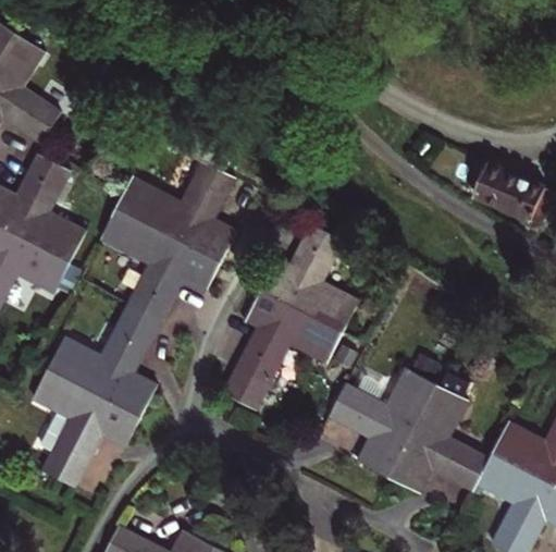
[(0,56),(14,35),(0,24),(0,56)]
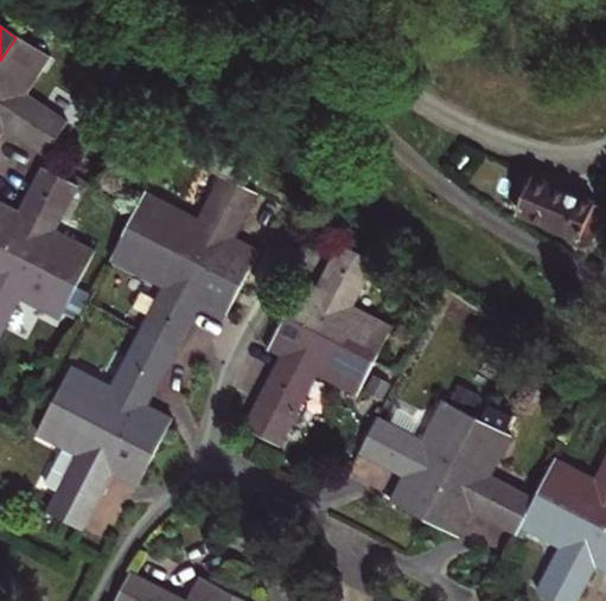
[(24,96),(38,74),(32,69),(40,55),(16,38),(0,61),(0,123),(2,120),(11,126),(7,133),(43,157),(65,122),(24,96)]
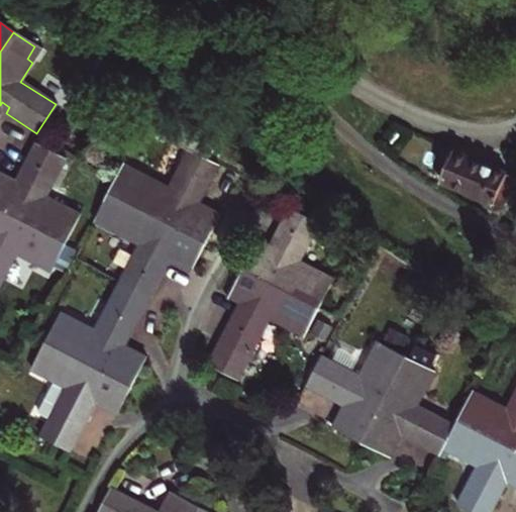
[(40,49),(34,46),(27,59),(32,63),(40,49)]
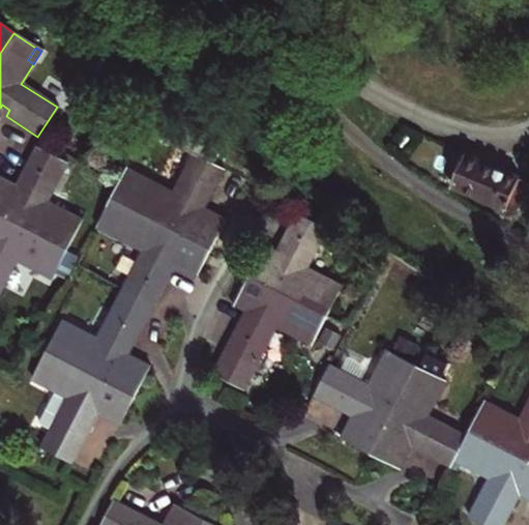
[(0,112),(6,116),(9,110),(2,105),(0,108),(0,112)]
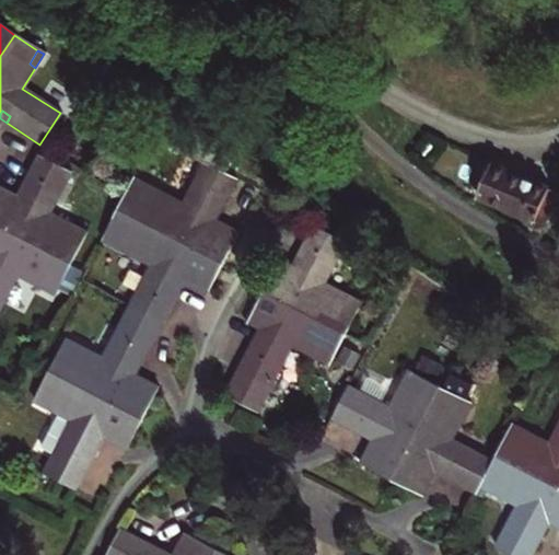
[(117,210),(223,266),(237,239),(213,226),(207,222),(212,211),(219,215),(236,182),(225,175),(241,152),(198,125),(181,151),(204,164),(182,206),(149,187),(146,194),(130,185),(117,210)]
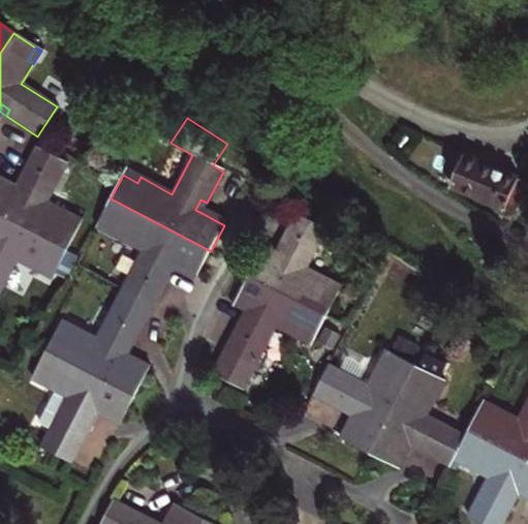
[(65,165),(35,150),(18,182),(24,185),(20,194),(12,191),(0,184),(0,217),(65,251),(79,226),(66,221),(69,214),(47,203),(65,165)]
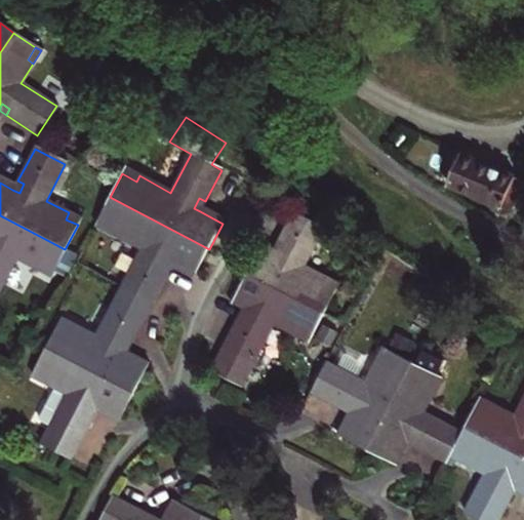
[(517,173),(466,152),(451,190),(501,210),(517,173)]
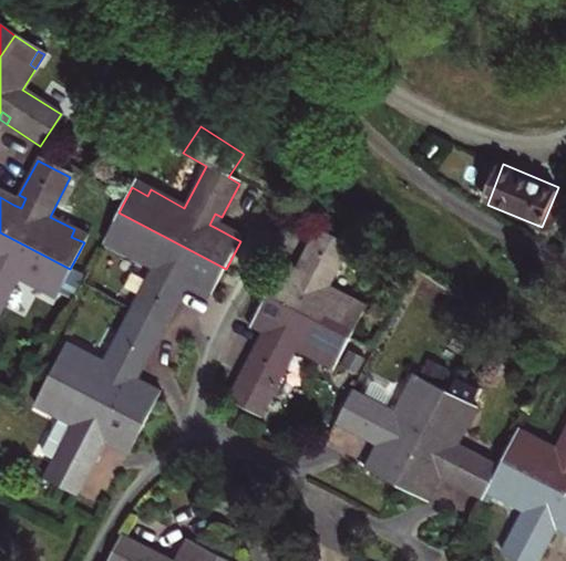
[(135,182),(132,187),(147,196),(151,189),(135,182)]
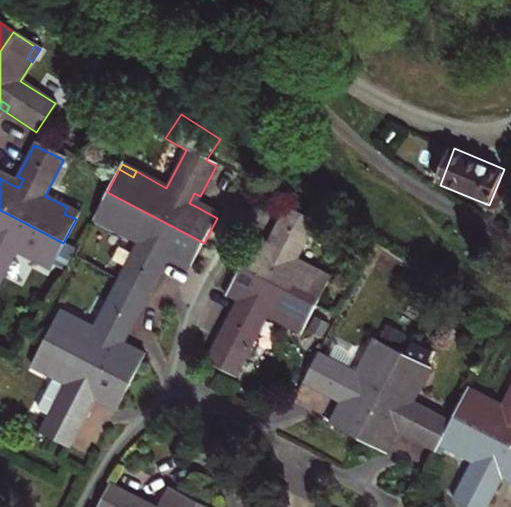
[(17,176),(12,185),(19,188),(23,179),(17,176)]
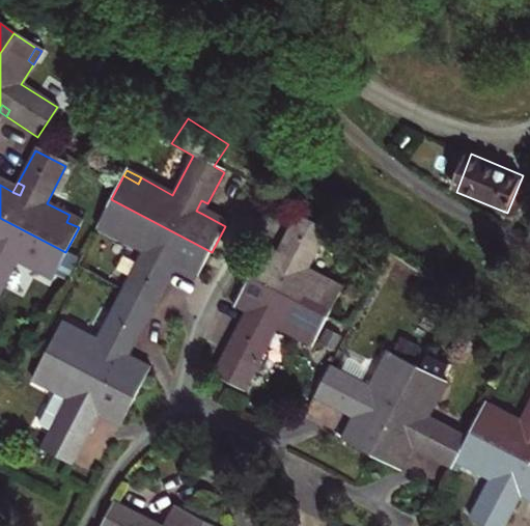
[(197,278),(212,252),(111,199),(99,222),(113,229),(109,236),(142,253),(122,292),(152,307),(170,275),(163,271),(168,261),(174,266),(197,278)]
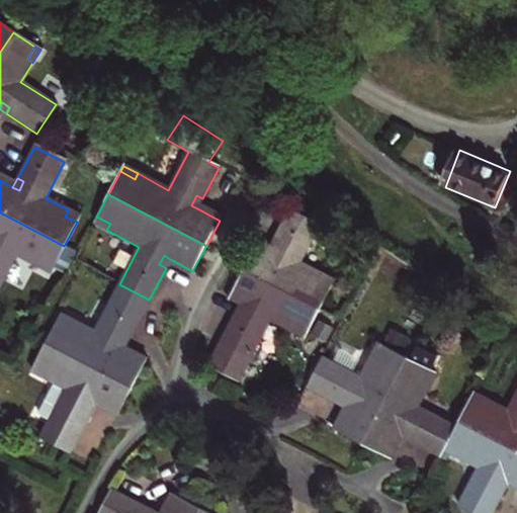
[(197,208),(202,198),(196,195),(191,205),(197,208)]
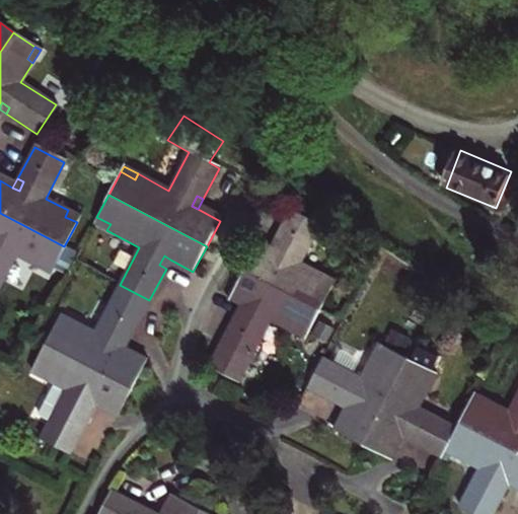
[(256,243),(243,271),(318,310),(331,287),(318,280),(321,274),(299,264),(320,225),(290,208),(273,241),(279,244),(274,253),(269,250),(256,243)]
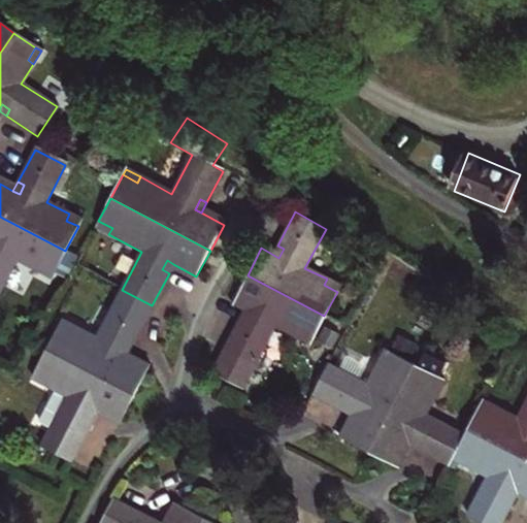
[(80,221),(69,214),(66,221),(78,226),(80,221)]
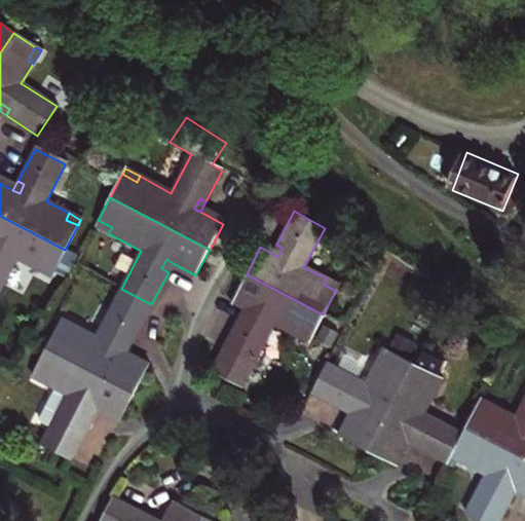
[(0,292),(16,259),(37,271),(40,266),(53,272),(65,250),(0,216),(0,292)]
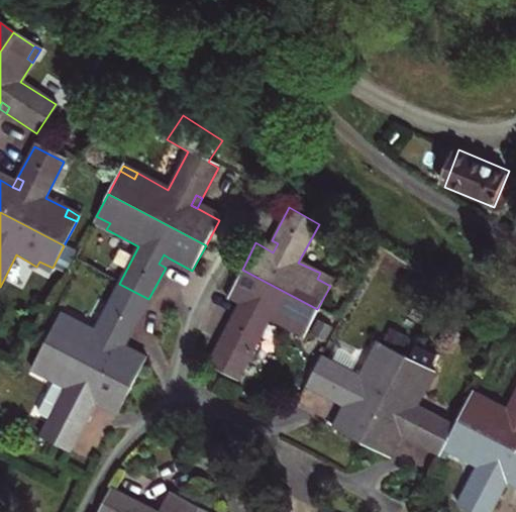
[(93,222),(106,229),(110,223),(96,216),(93,222)]
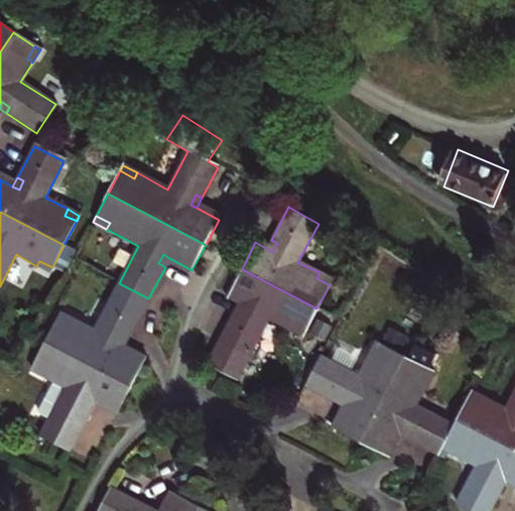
[(277,243),(271,240),(267,249),(272,252),(277,243)]
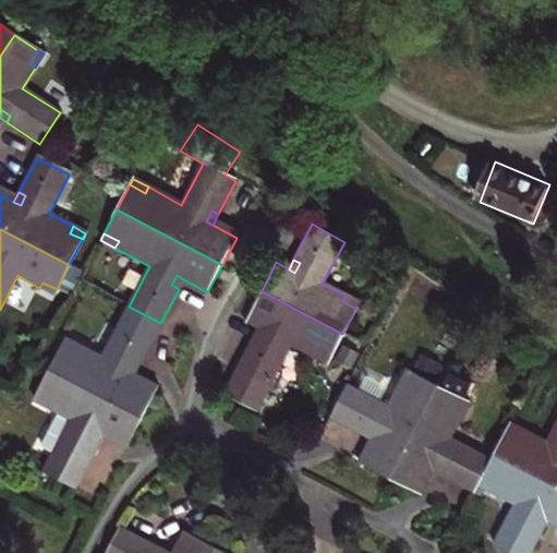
[(179,289),(183,279),(177,275),(171,285),(179,289)]
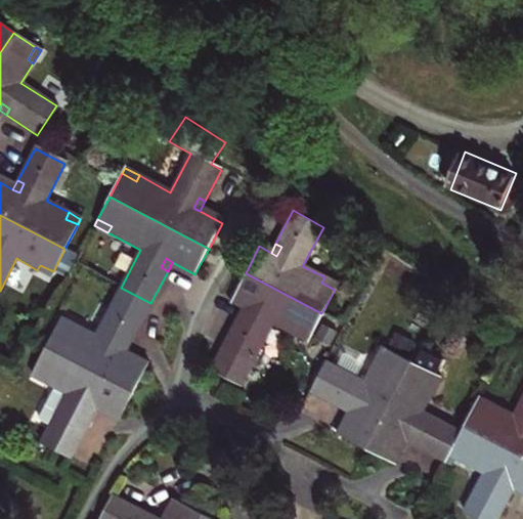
[(50,276),(53,271),(40,265),(37,270),(50,276)]
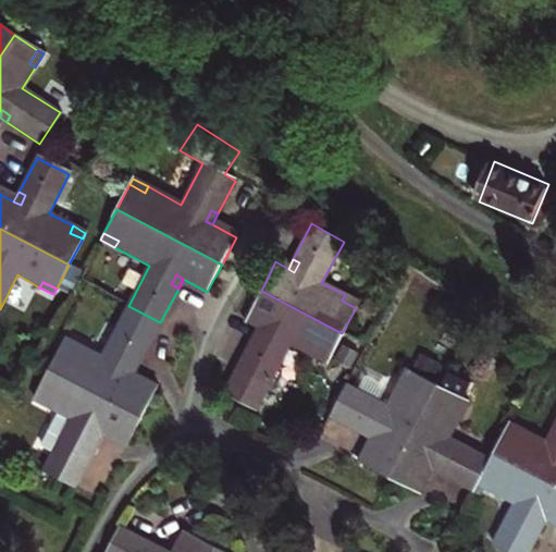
[(342,333),(261,291),(247,318),(259,324),(267,329),(262,338),(255,334),(224,394),(256,413),(291,345),(312,356),(317,351),(329,357),(342,333)]
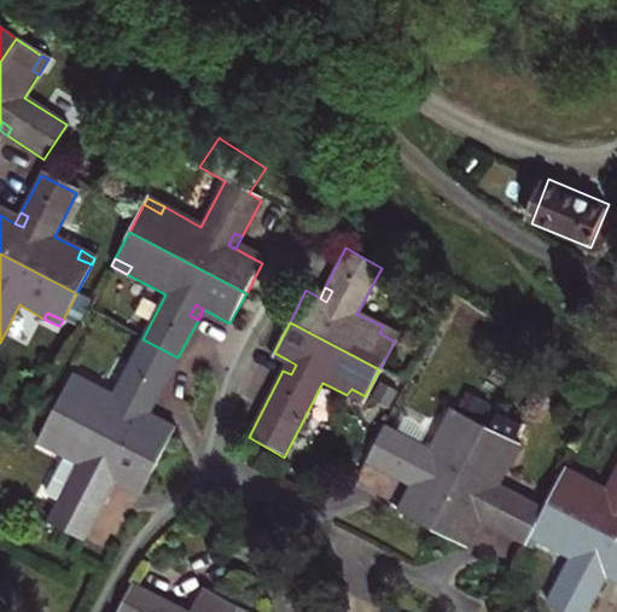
[(399,334),(383,326),(379,333),(395,342),(399,334)]
